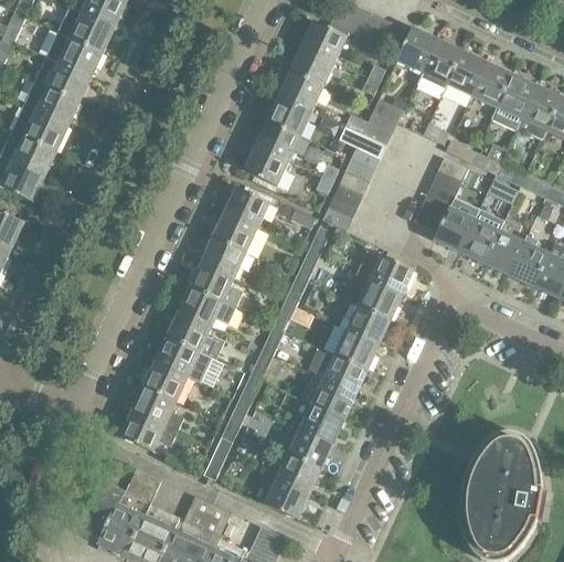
[(24,16),(30,3),(23,0),(18,0),(13,11),(24,16)]
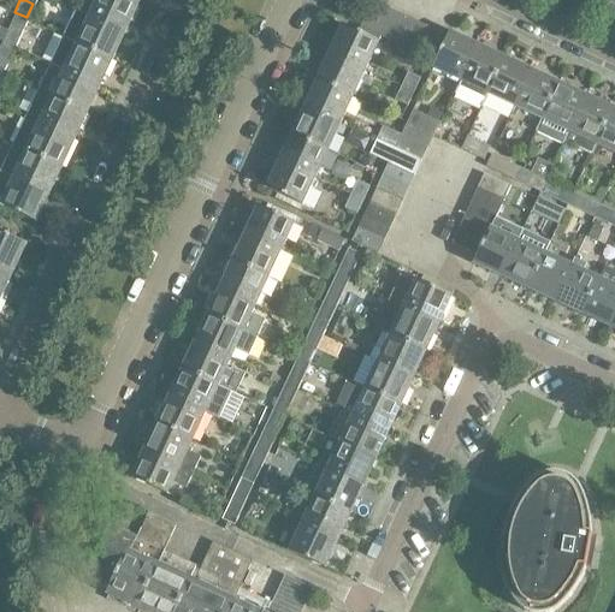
[(87,0),(94,4),(89,13),(123,29),(128,19),(129,21),(137,3),(131,0),(87,0)]
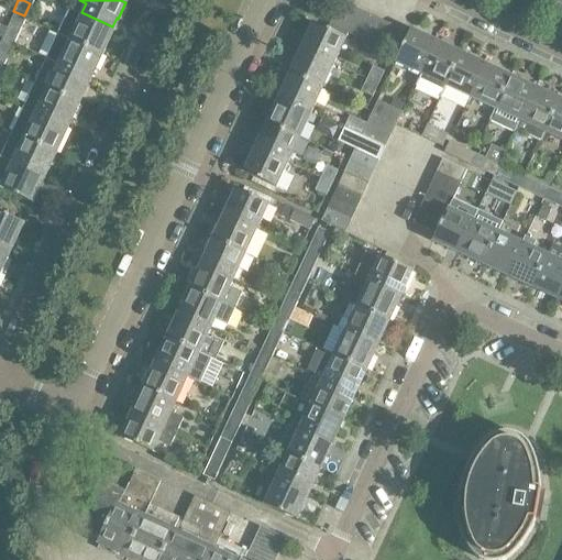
[(340,0),(329,22),(342,29),(353,4),(343,0),(340,0)]
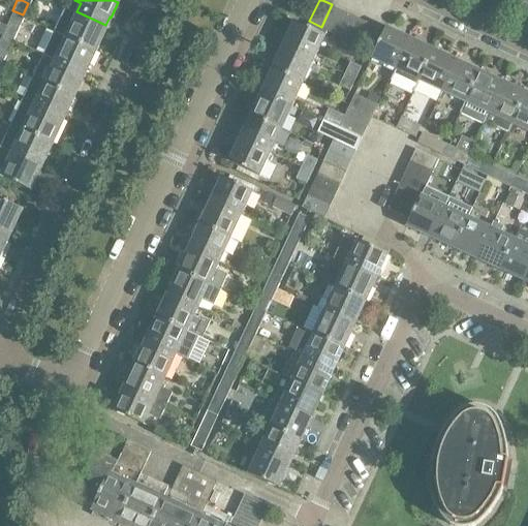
[(332,4),(321,27),(328,30),(333,32),(343,9),(332,4)]
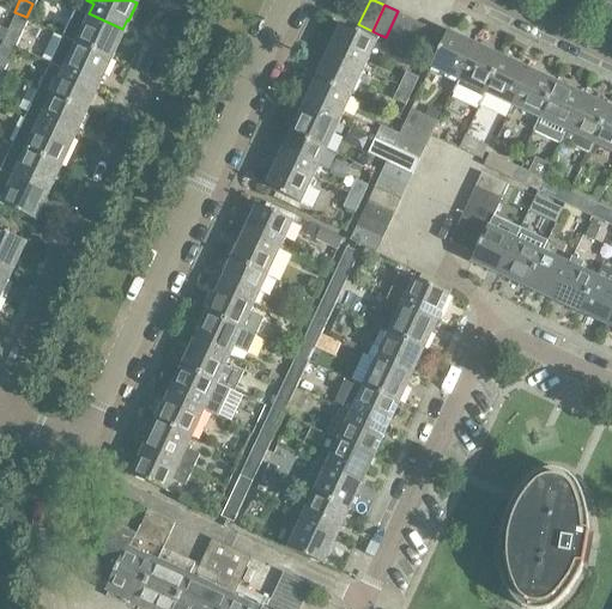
[(76,7),(64,35),(78,41),(111,56),(119,40),(117,38),(122,29),(89,13),(76,7)]
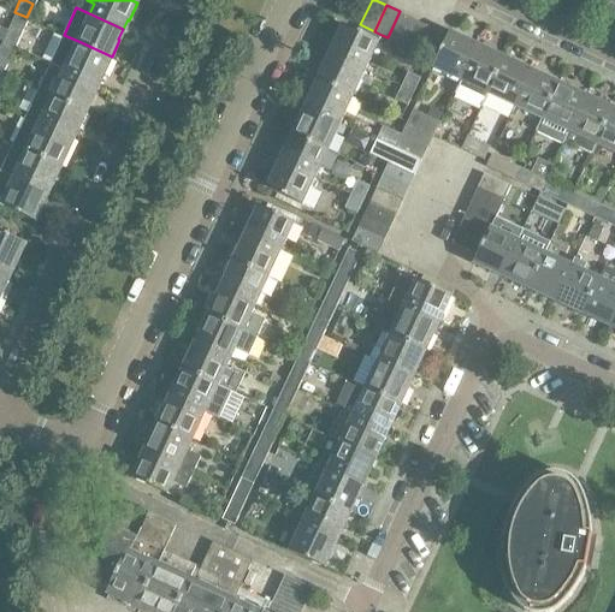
[(400,11),(388,37),(401,45),(414,18),(400,11)]
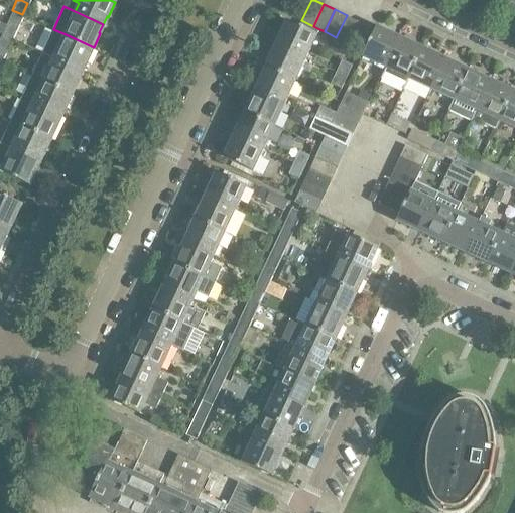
[(17,26),(22,14),(12,10),(7,21),(17,26)]
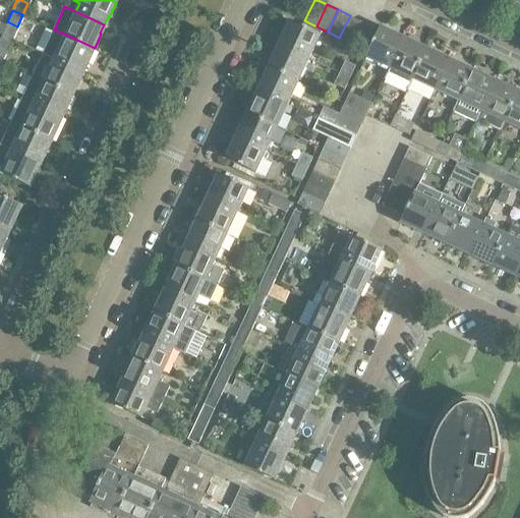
[(350,15),(339,38),(351,43),(361,20),(350,15)]
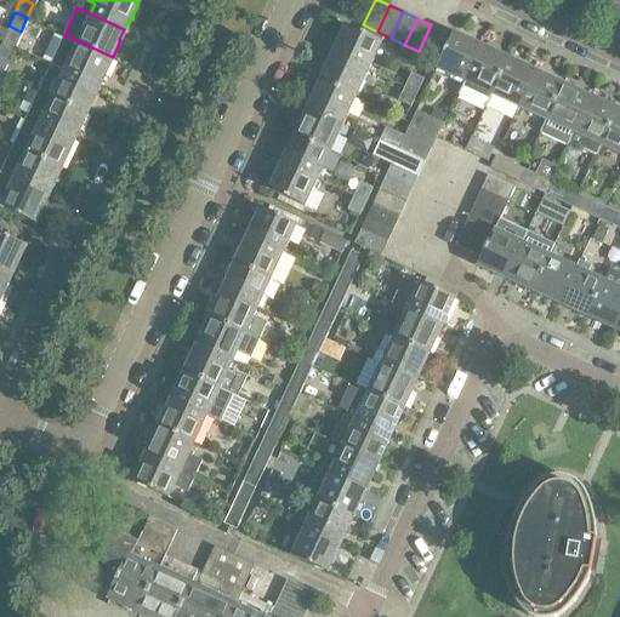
[(335,40),(330,50),(369,68),(381,40),(385,35),(377,32),(363,24),(360,30),(346,23),(337,41),(335,40)]
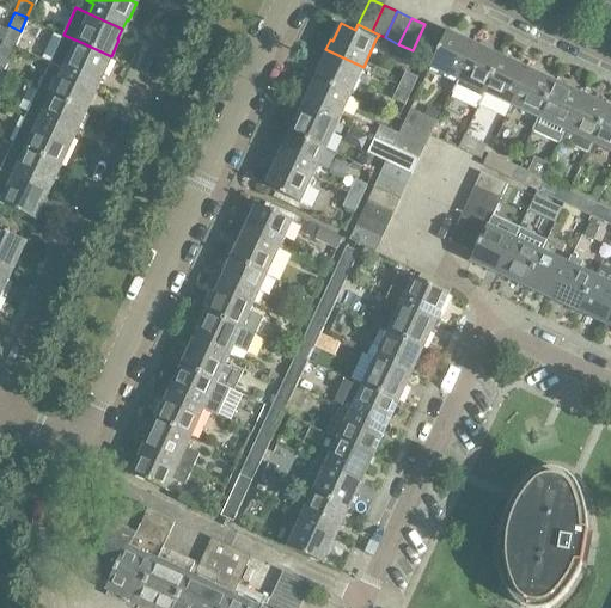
[(425,24),(413,50),(426,56),(438,30),(425,24)]
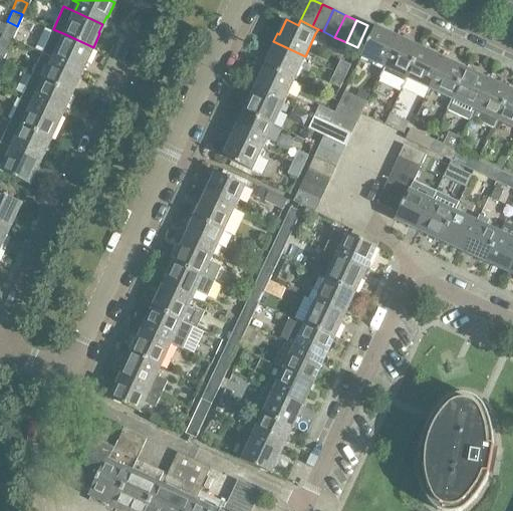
[(12,37),(17,26),(7,21),(1,32),(12,37)]
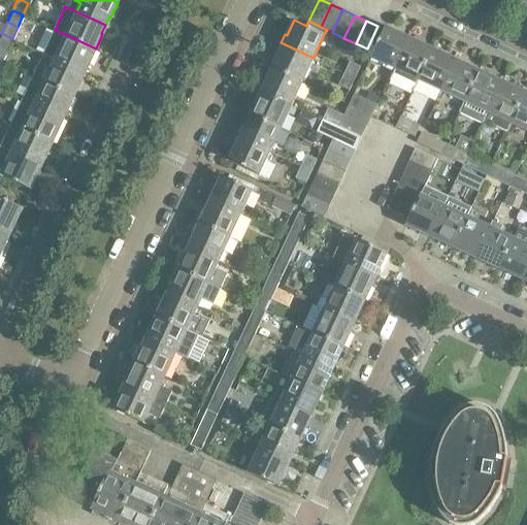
[(400,32),(386,26),(371,56),(395,67),(410,35),(401,30),(400,32)]
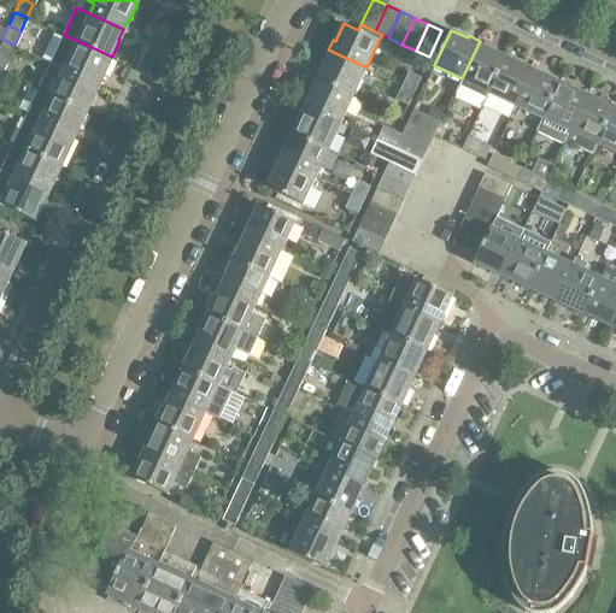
[(64,35),(51,62),(98,83),(103,74),(104,75),(112,57),(78,41),(64,35)]
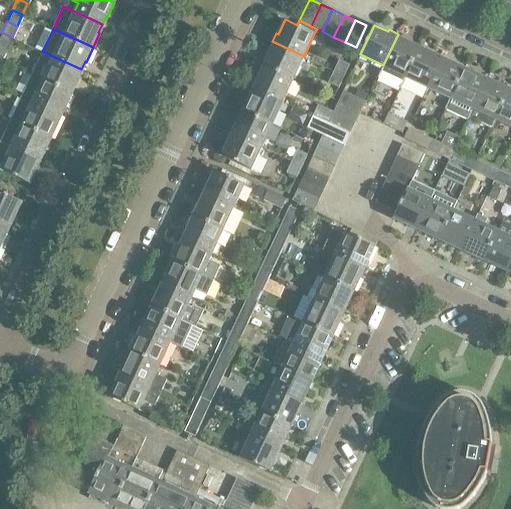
[(0,45),(6,48),(12,37),(1,32),(0,34),(0,45)]
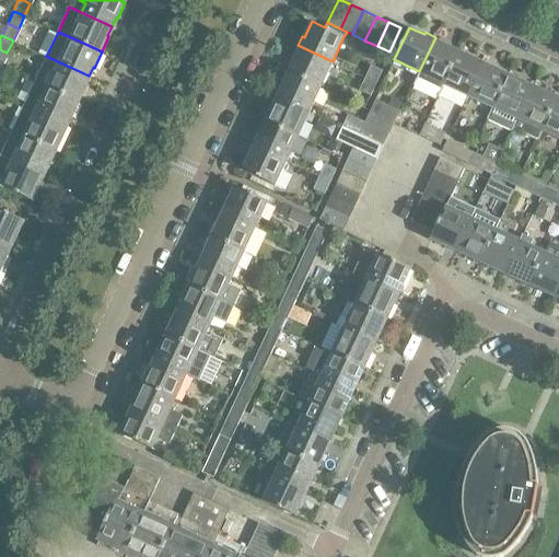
[(435,37),(419,71),(414,83),(438,95),(444,83),(443,83),(458,50),(444,44),(445,42),(435,37)]
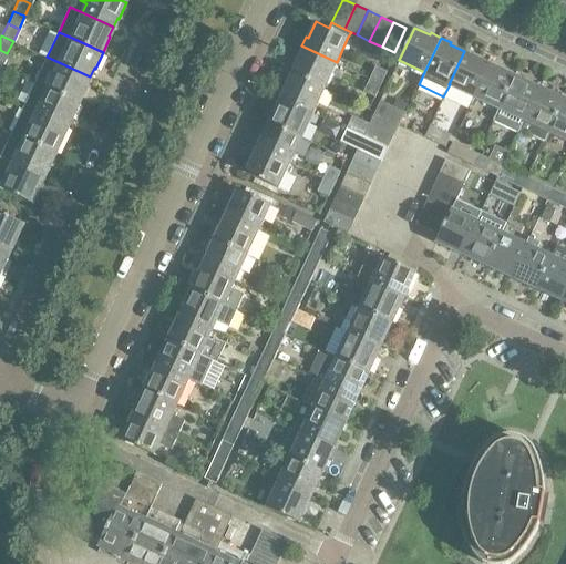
[(299,57),(292,72),(325,86),(337,62),(301,45),(297,55),(299,57)]
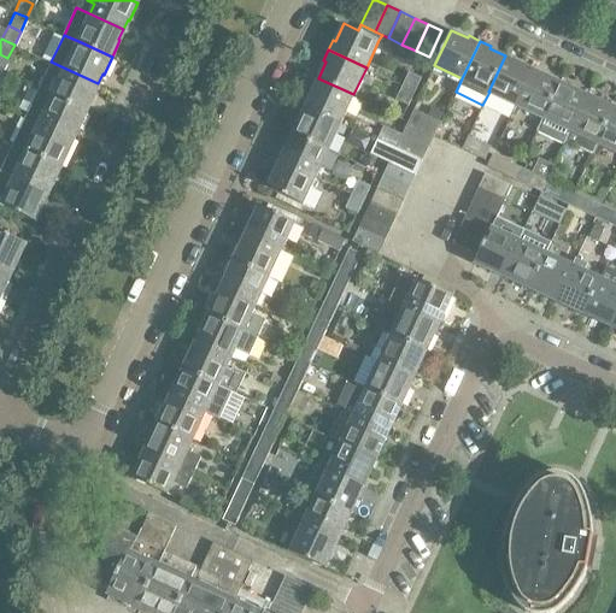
[(522,63),(505,56),(488,92),(490,92),(515,104),(533,66),(522,62),(522,63)]
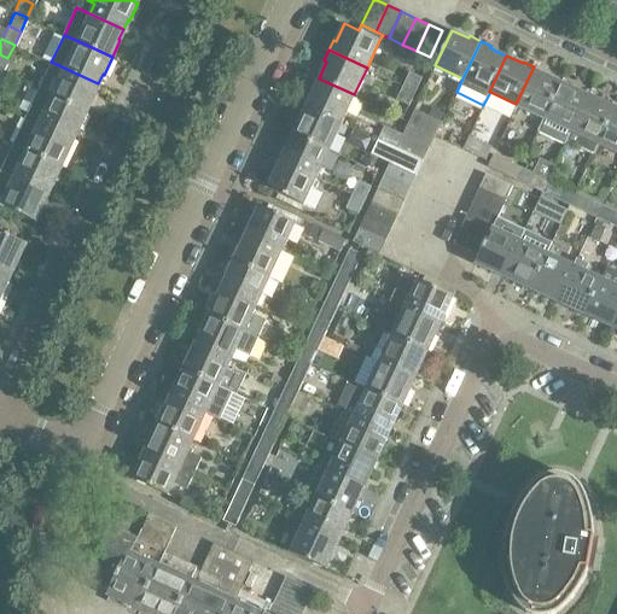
[(51,63),(39,89),(87,111),(95,93),(94,93),(98,83),(51,62),(51,63)]
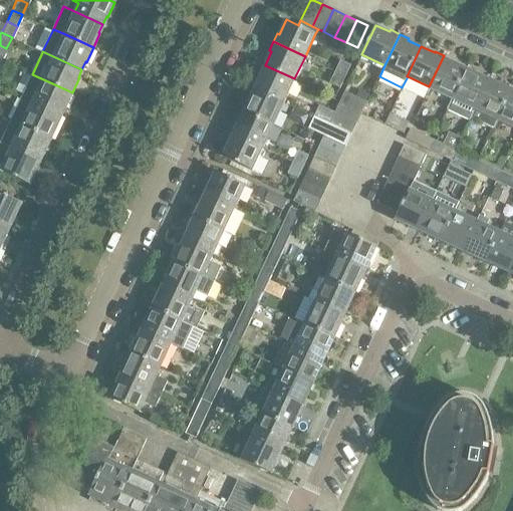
[(453,59),(444,55),(429,86),(452,97),(466,68),(452,61),(453,59)]
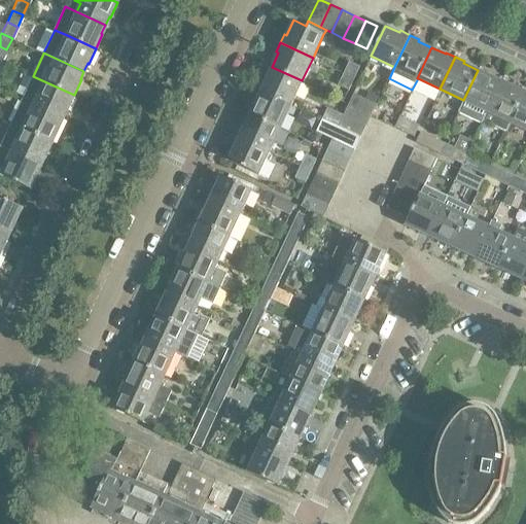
[(348,60),(343,72),(353,77),(358,65),(348,60)]
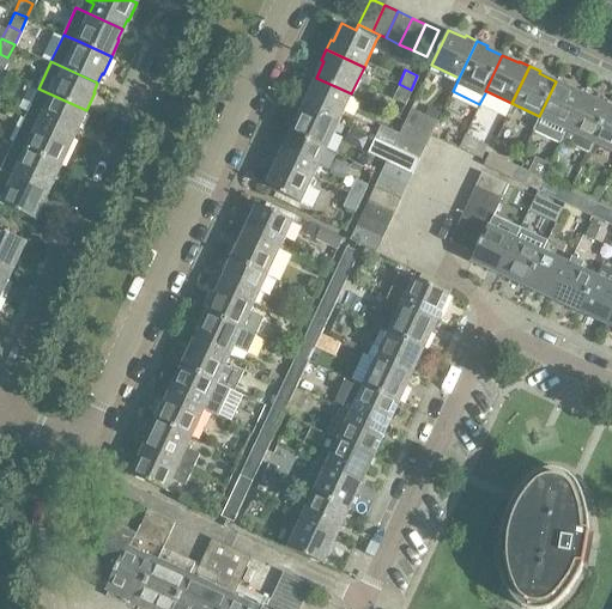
[(307,92),(301,103),(339,121),(351,93),(316,78),(309,93),(307,92)]
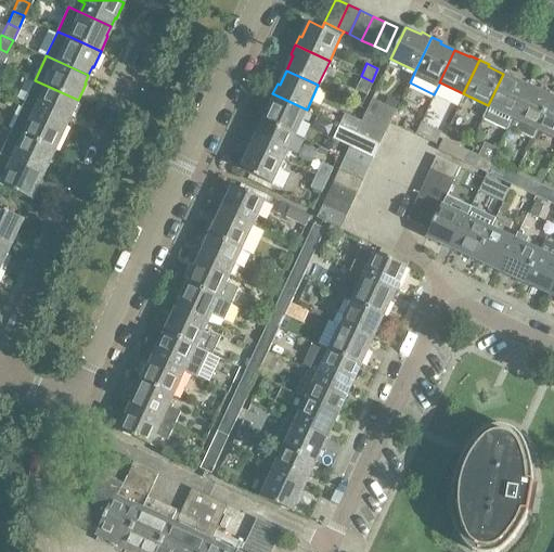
[(506,128),(528,82),(518,78),(517,80),(503,74),(488,105),(482,117),(506,128)]
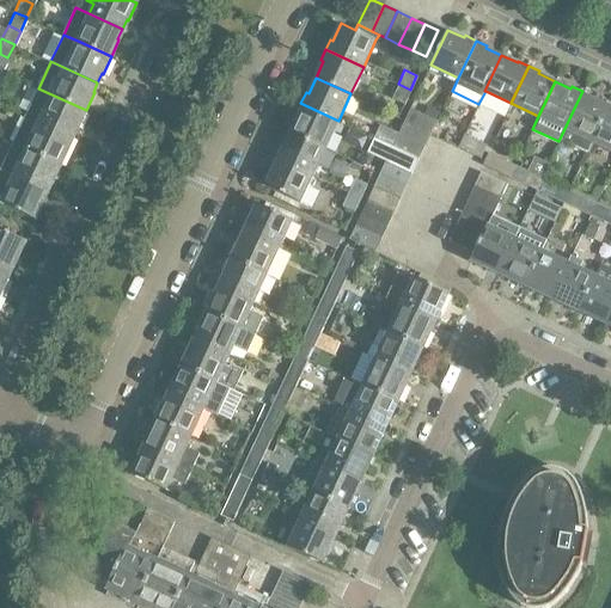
[(404,103),(410,90),(398,84),(392,97),(404,103)]
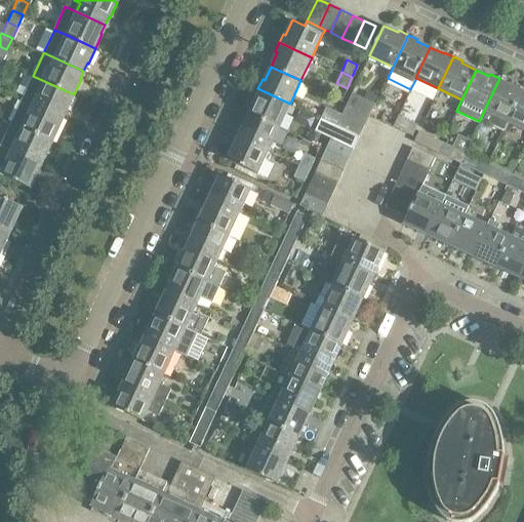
[(33,76),(22,98),(62,117),(66,110),(67,110),(74,94),(33,76)]
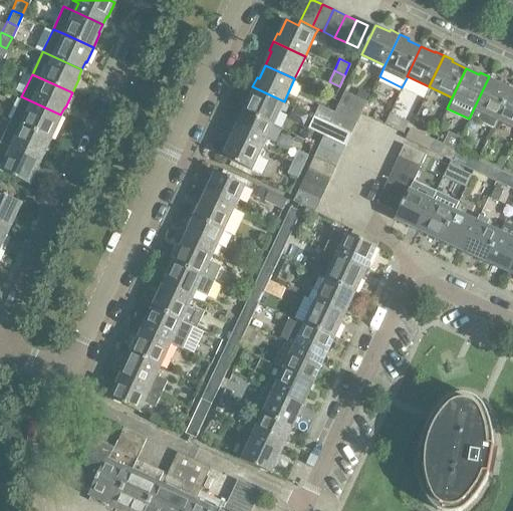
[(497,118),(510,89),(497,82),(498,81),(489,76),(469,118),(491,130),(497,118)]
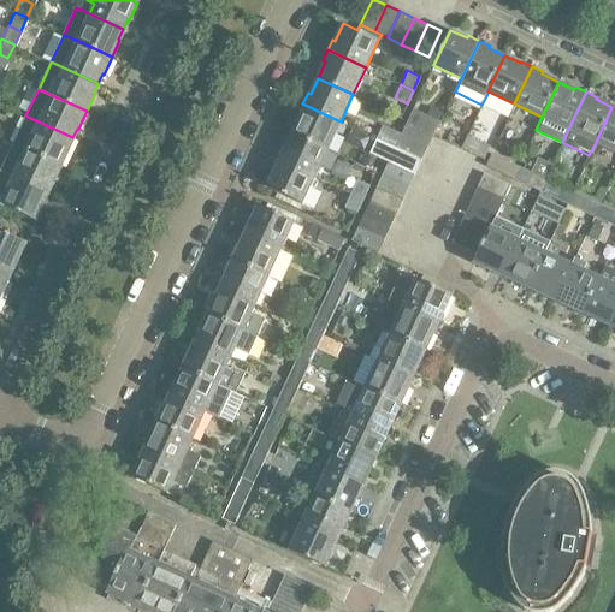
[(300,116),(293,132),(327,148),(341,122),(302,104),(297,114),(300,116)]
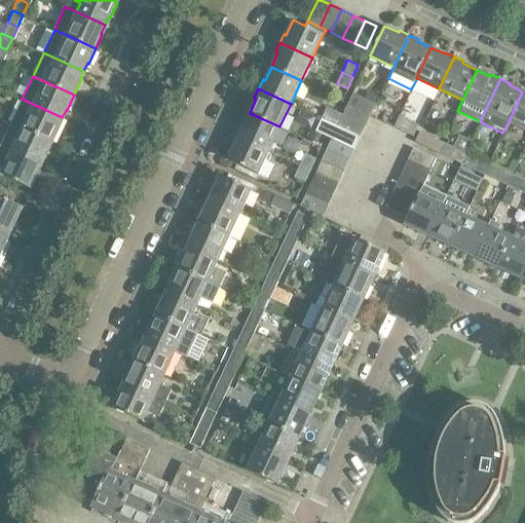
[(524,92),(522,91),(509,121),(524,128),(524,92)]
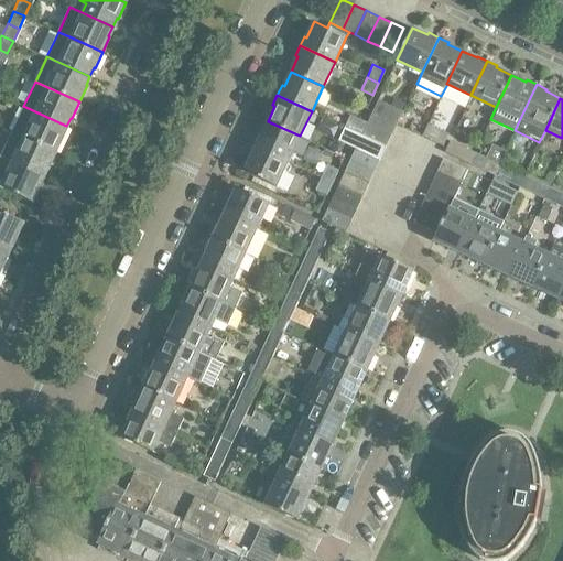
[(385,117),(390,105),(378,99),(372,111),(385,117)]
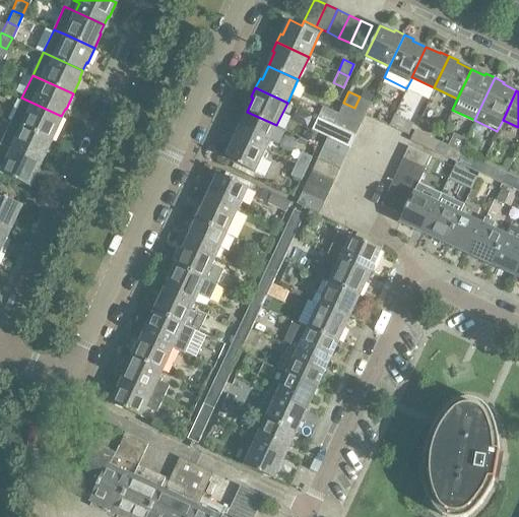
[(371,102),(360,97),(354,108),(366,113),(371,102)]
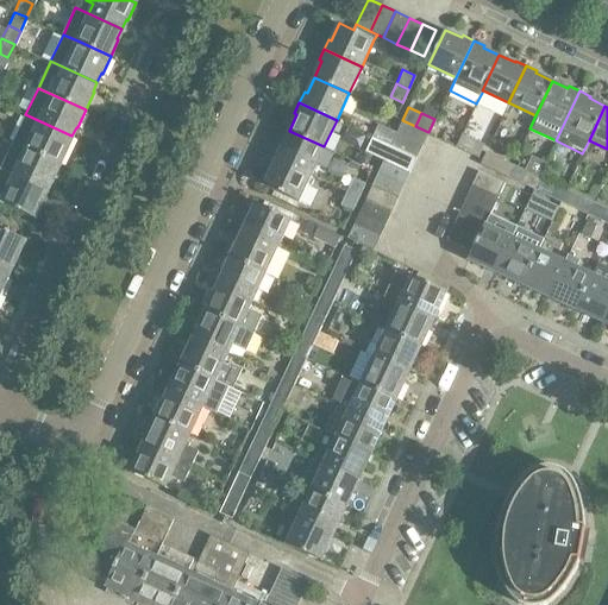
[(25,114),(13,142),(61,163),(68,146),(67,145),(71,136),(25,114)]
